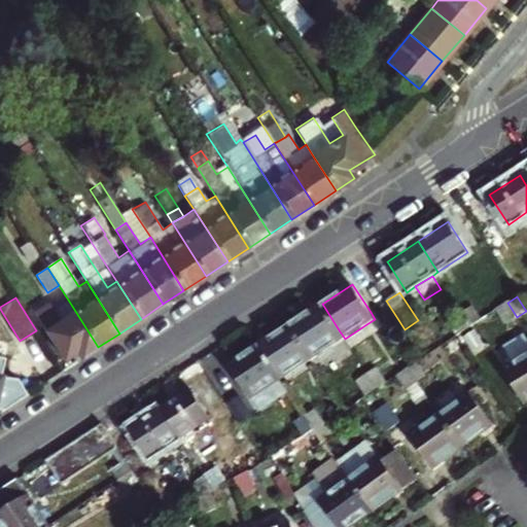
[(74,351),(79,359),(98,347),(68,300),(53,309),(48,303),(35,312),(64,357),(74,351)]
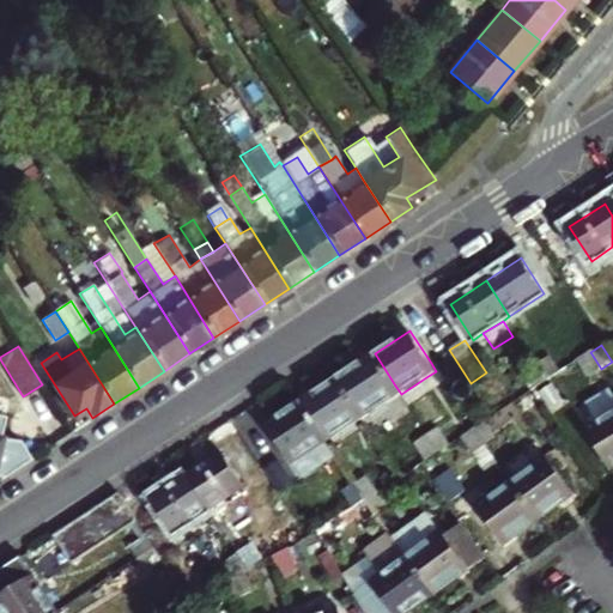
[(601,369),(590,352),(580,359),(590,375),(601,369)]
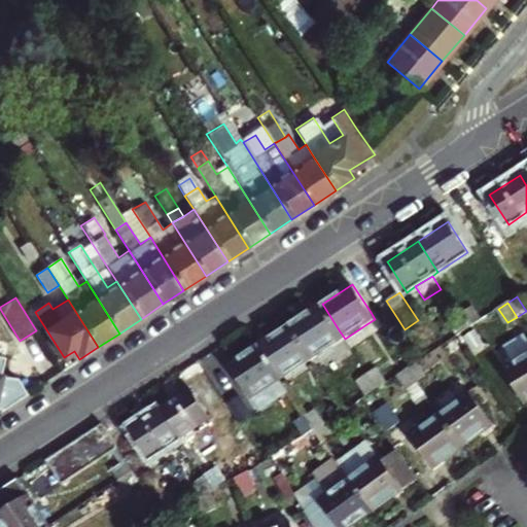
[(322,304),(291,324),(309,352),(313,359),(336,344),(345,339),(340,331),(322,304)]
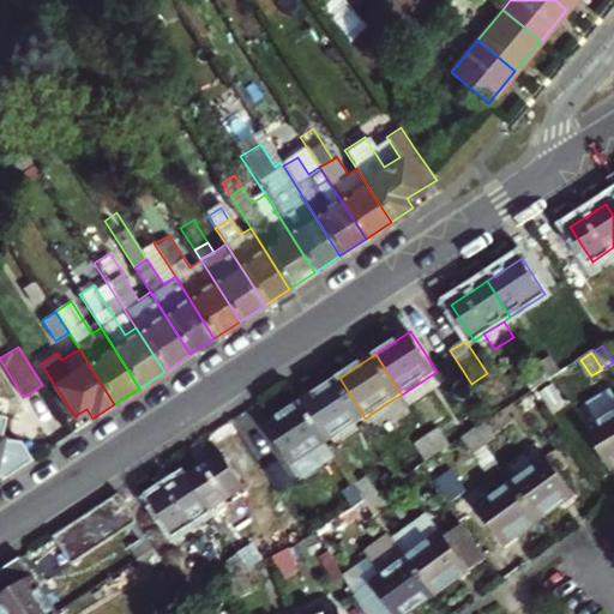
[(551,357),(540,363),(551,380),(560,373),(551,357)]
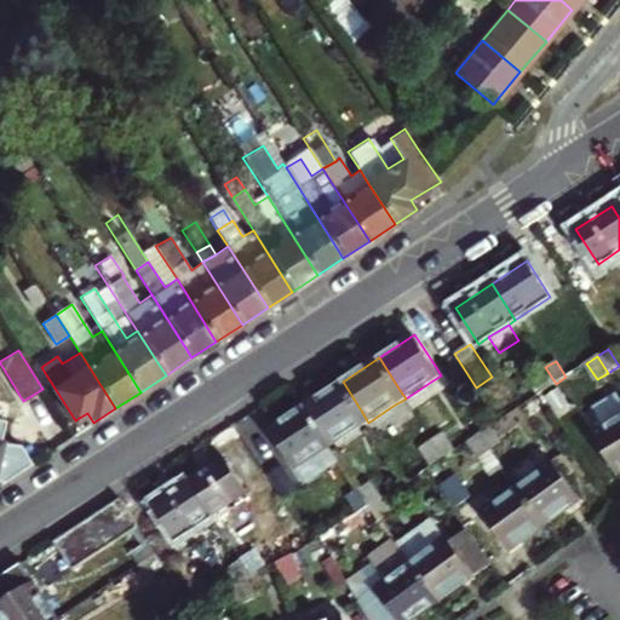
[(556,384),(545,367),(533,375),(537,382),(543,391),(556,384)]
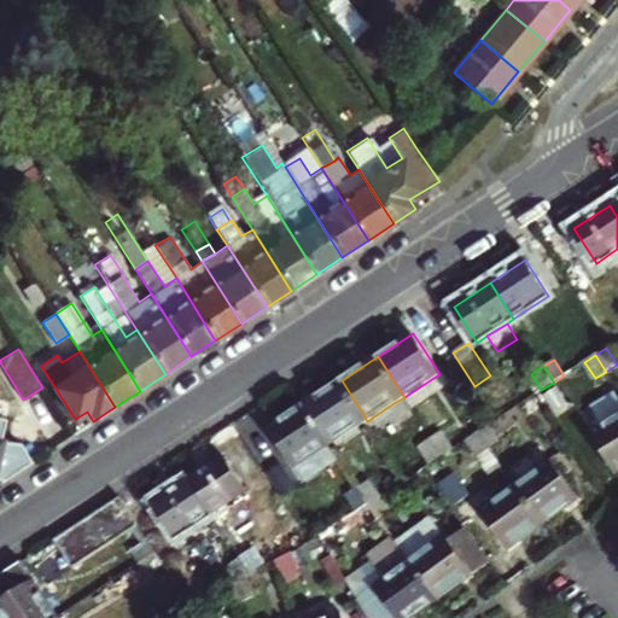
[(304,404),(331,444),(357,427),(367,421),(362,413),(342,380),(304,404)]
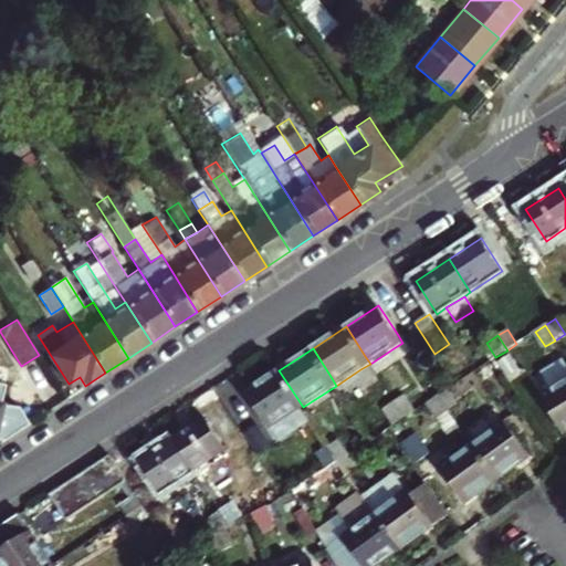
[(482,367),(492,360),(495,357),(490,348),(475,357),(482,367)]
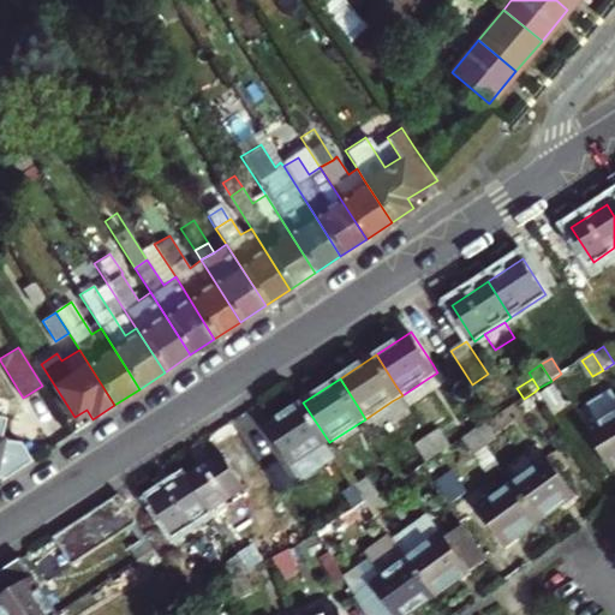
[(293,466),(303,460),(327,445),(329,442),(303,402),(267,427),(287,459),(293,466)]
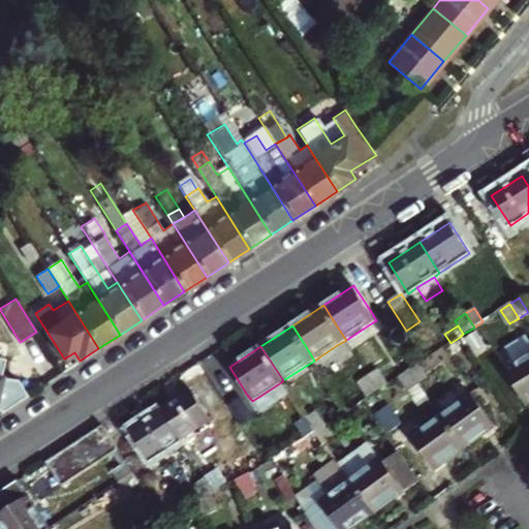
[(528,355),(506,370),(525,399),(528,406),(528,355)]
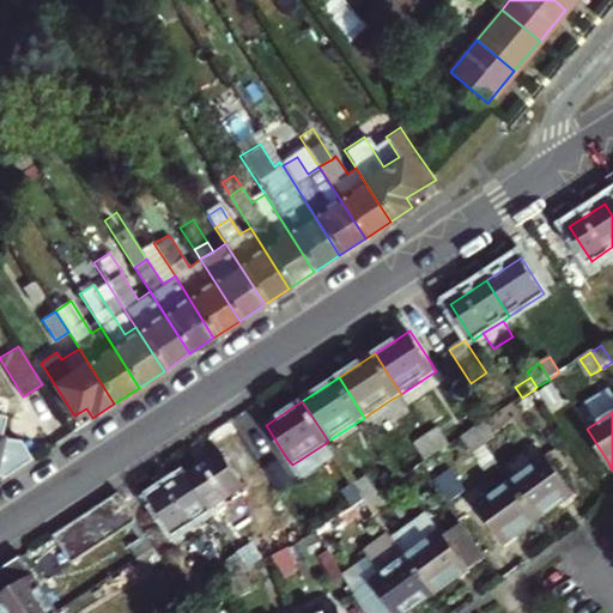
[(382,417),(370,425),(383,447),(395,438),(382,417)]
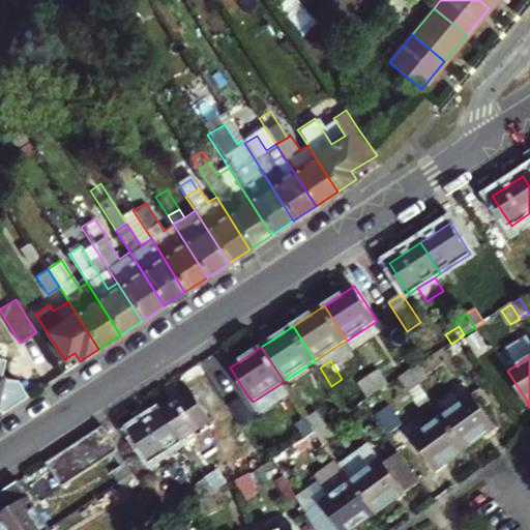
[(410,371),(419,384),(428,378),(419,364),(410,371)]
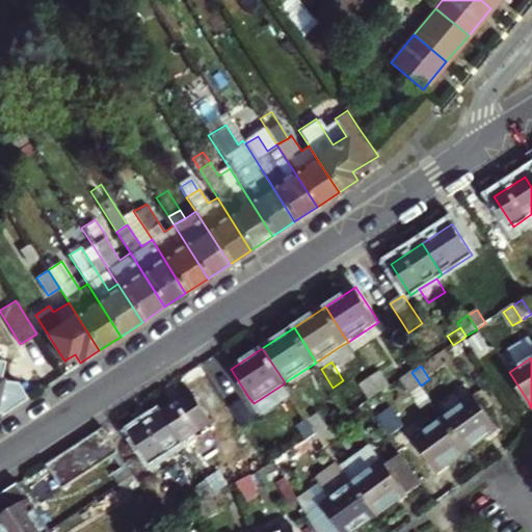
[(381,372),(372,379),(380,392),(391,386),(381,372)]
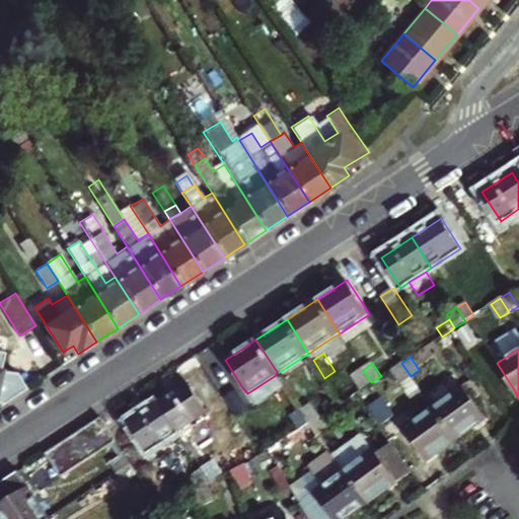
[(401,363),(392,369),(400,382),(411,376),(401,363)]
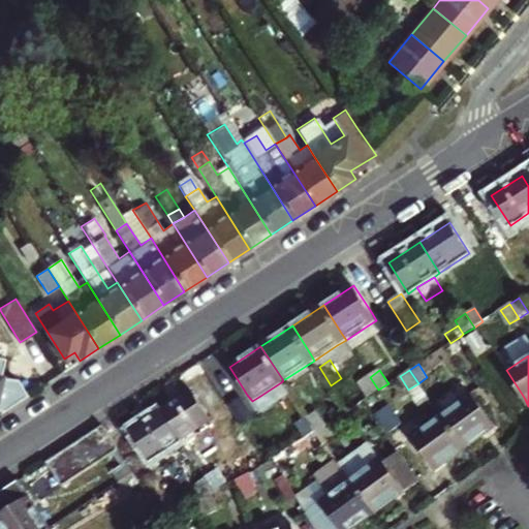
[(360,383),(368,397),(378,390),(370,377),(360,383)]
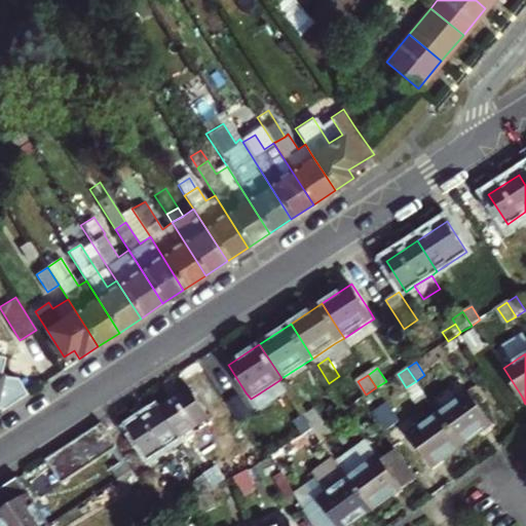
[(191,388),(161,408),(181,438),(211,419),(191,388)]
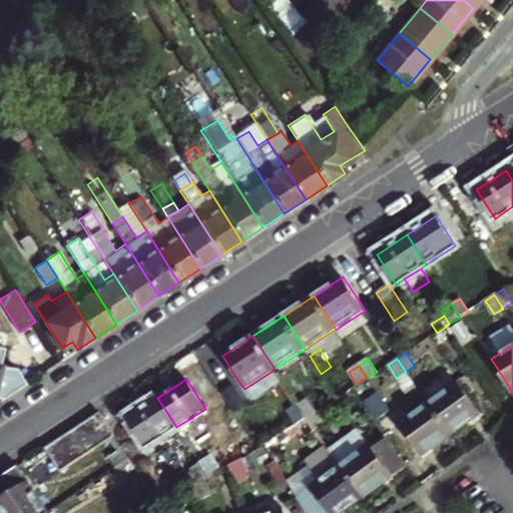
[(428,403),(452,436),(476,419),(482,414),(477,407),(458,381),(428,403)]
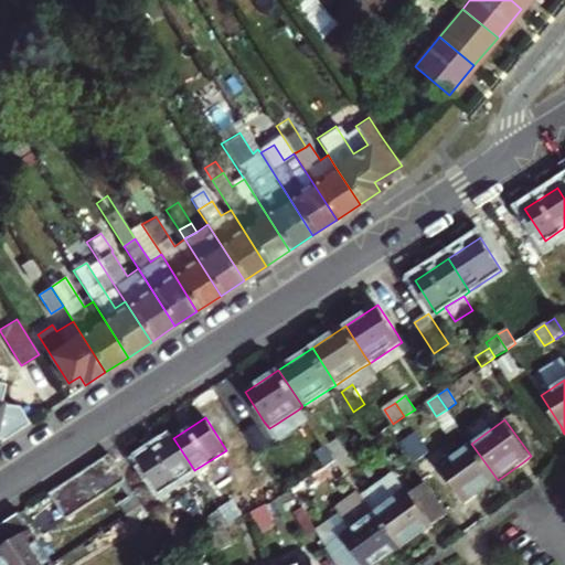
[(162,492),(194,470),(173,438),(141,459),(162,492)]
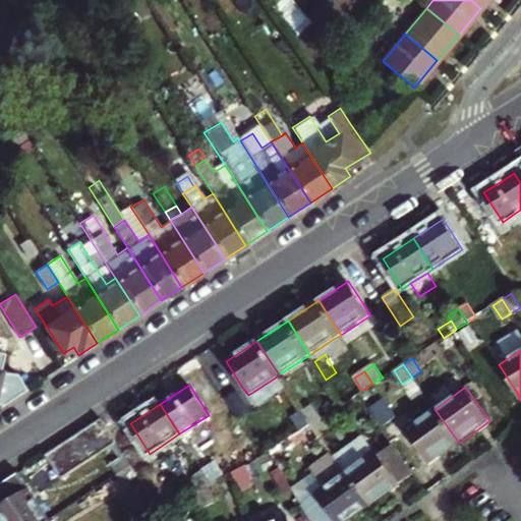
[(301,412),(309,425),(320,419),(311,406),(301,412)]
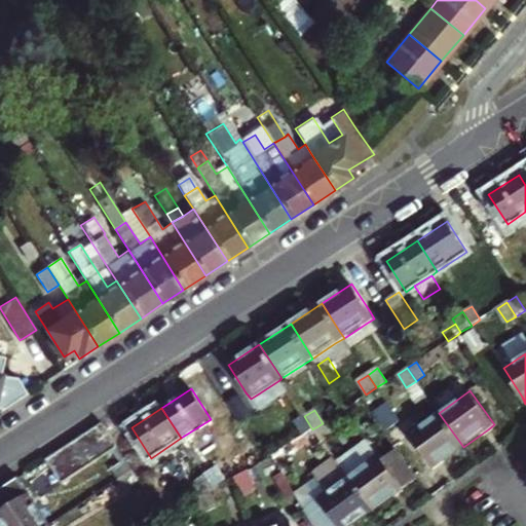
[(439,413),(409,435),(428,461),(434,468),(442,463),(463,447),(439,413)]
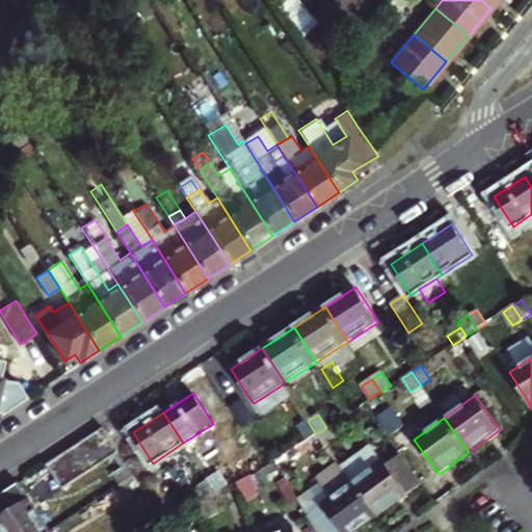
[(299,426),(308,440),(316,434),(308,421),(299,426)]
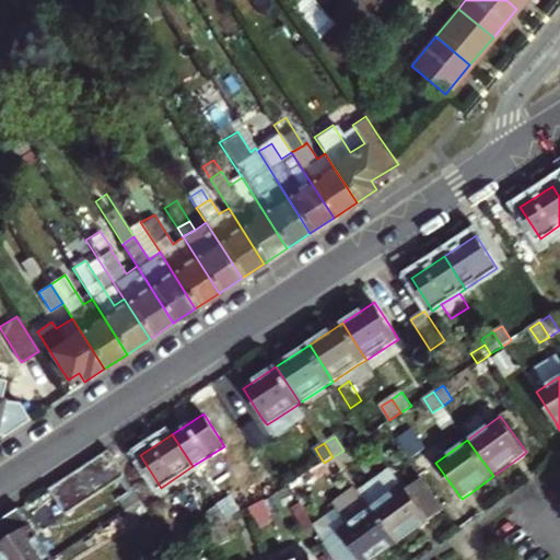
[(108,451),(48,490),(65,515),(125,476),(108,451)]
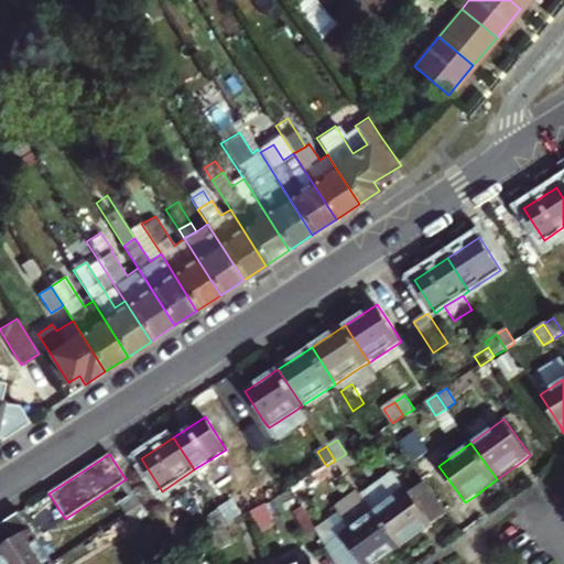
[(335,461),(346,475),(356,468),(346,454),(335,461)]
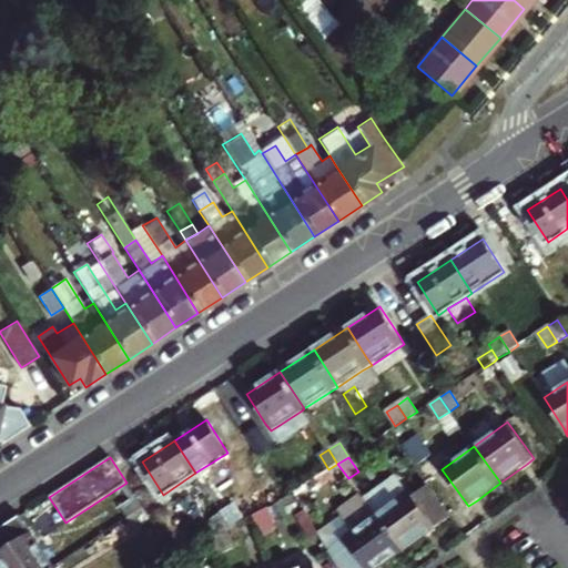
[(338,485),(348,478),(337,464),(328,469),(338,485)]
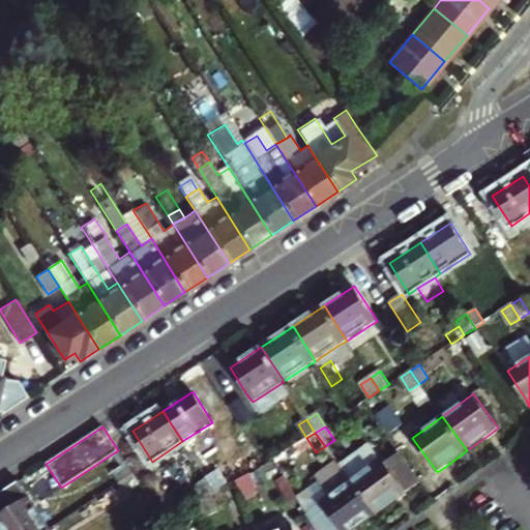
[(351,481),(376,516),(399,499),(407,494),(421,482),(401,453),(385,464),(381,460),(351,481)]
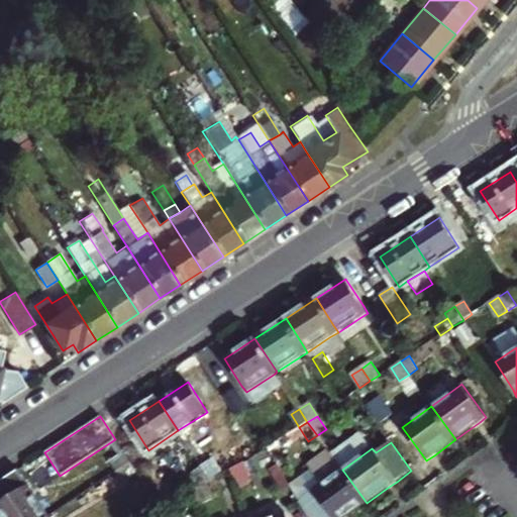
[(117,471),(130,462),(124,453),(111,461),(117,471)]
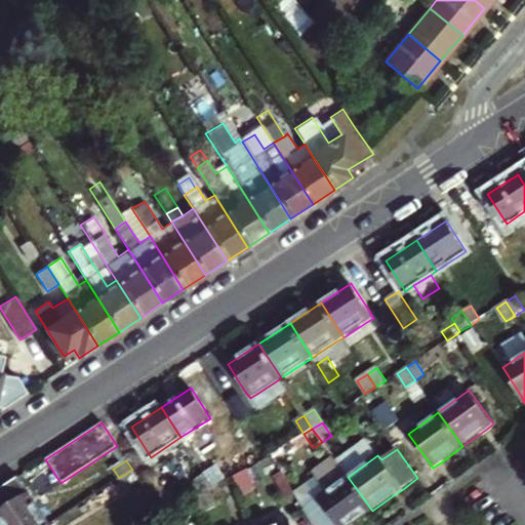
[(327,492),(318,498),(336,524),(353,524),(372,511),(348,477),(335,460),(315,476),(327,492)]
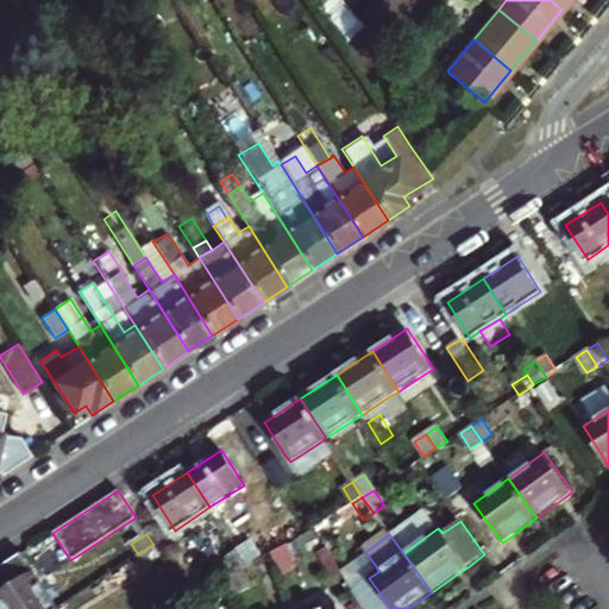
[(248,542),(237,550),(246,564),(257,557),(248,542)]
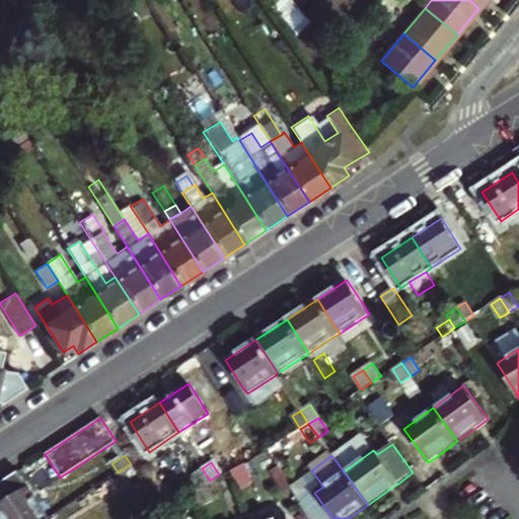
[(137,474),(131,464),(118,472),(124,483),(137,474)]
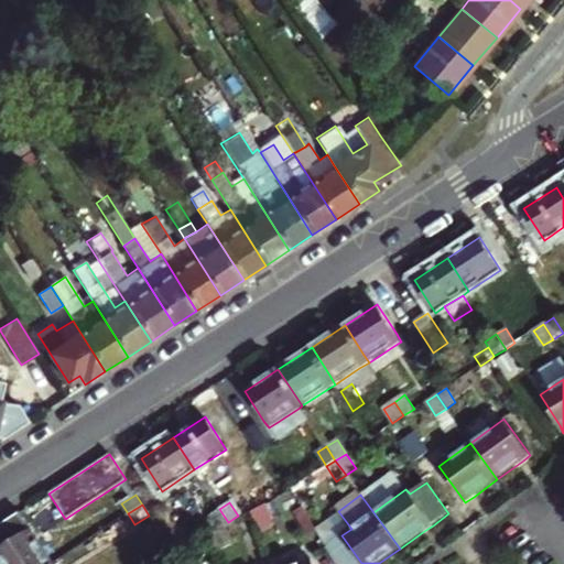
[(273,516),(267,505),(251,513),(257,524),(273,516)]
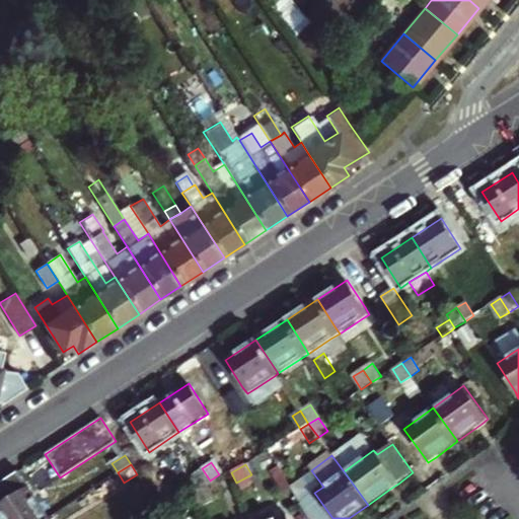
[(210,480),(202,468),(193,473),(201,487),(210,480)]
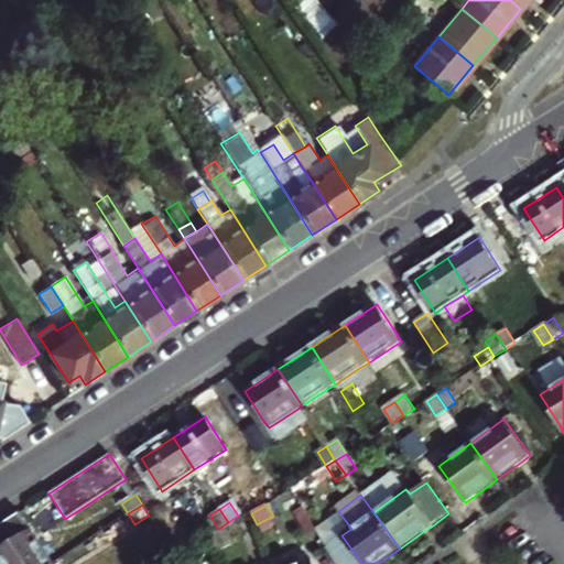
[(215,533),(220,548),(231,543),(225,529),(215,533)]
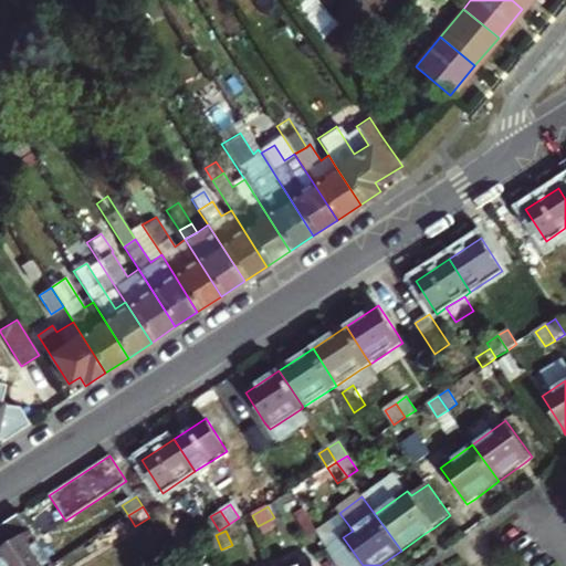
[(31,532),(2,551),(0,552),(0,565),(51,565),(52,565),(31,532)]
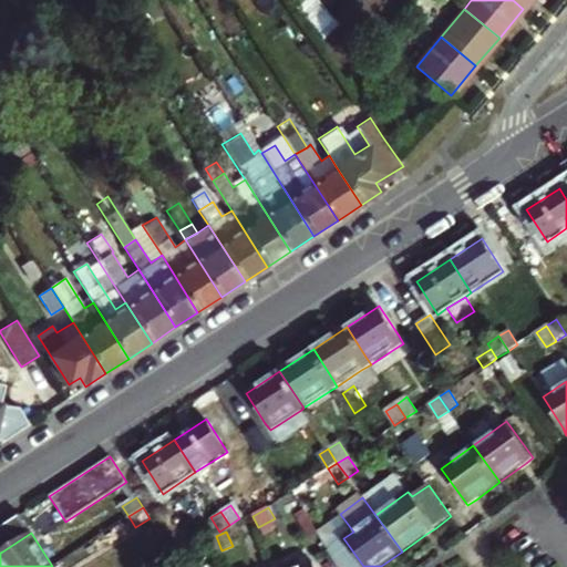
[(216,536),(204,543),(210,556),(222,550),(216,536)]
